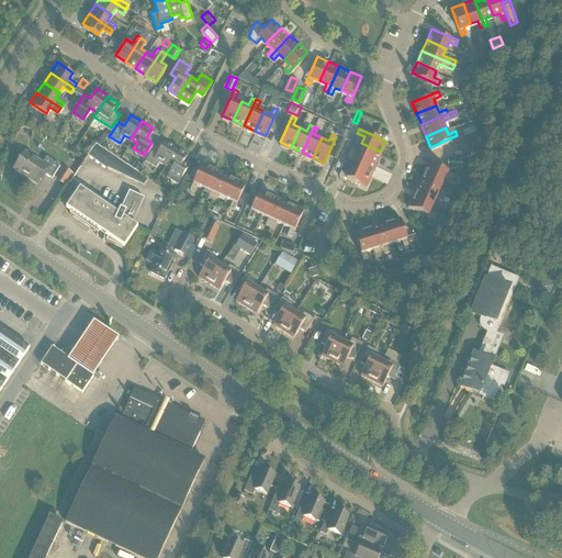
[(159,159),(165,163),(176,145),(166,137),(158,149),(153,145),(145,158),(155,165),(159,159)]
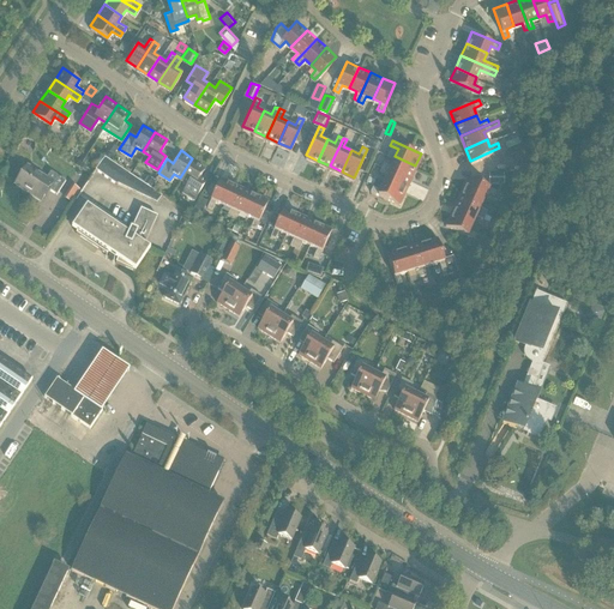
[(162,192),(104,154),(95,167),(116,181),(118,181),(156,199),(162,192)]
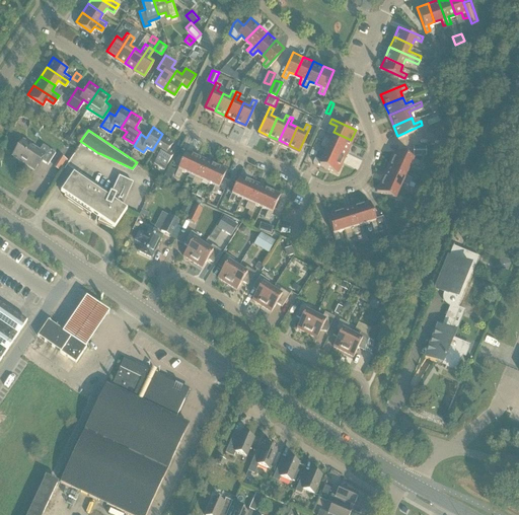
[(322,139),(347,150),(351,140),(334,132),(330,138),(324,135),(322,139)]
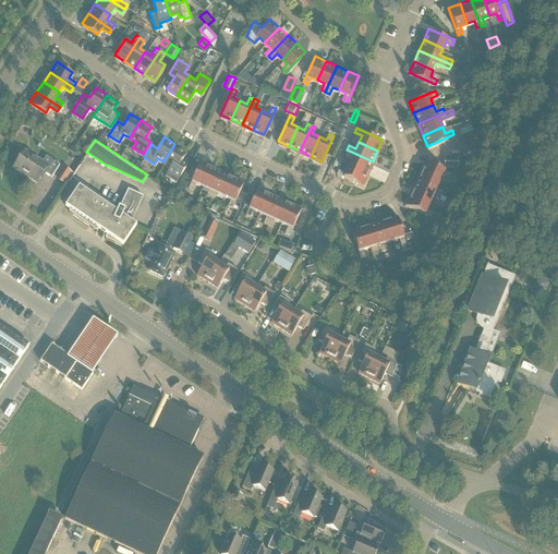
[(186,151),(174,144),(164,161),(170,166),(165,172),(176,180),(184,166),(179,161),(186,151)]
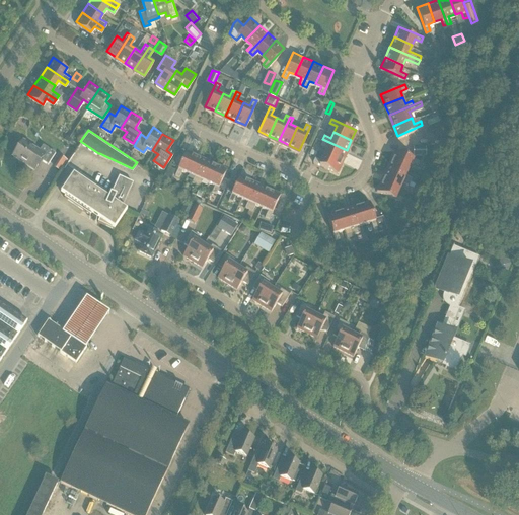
[(12,152),(33,166),(41,156),(48,161),(55,149),(43,141),(39,147),(22,137),(12,152)]
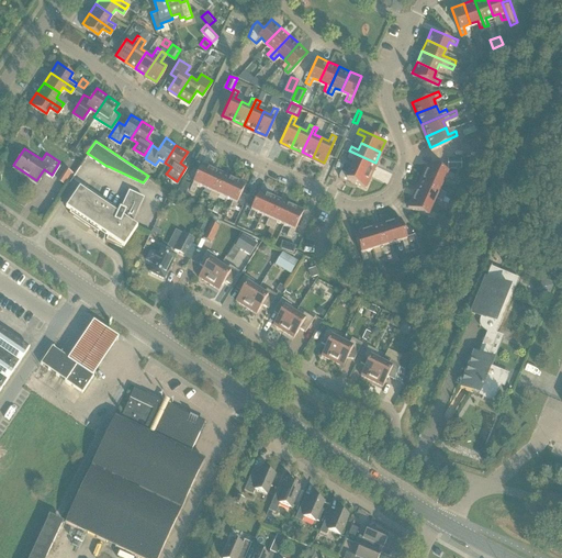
[(351,165),(370,174),(375,163),(349,151),(347,154),(353,157),(351,165)]
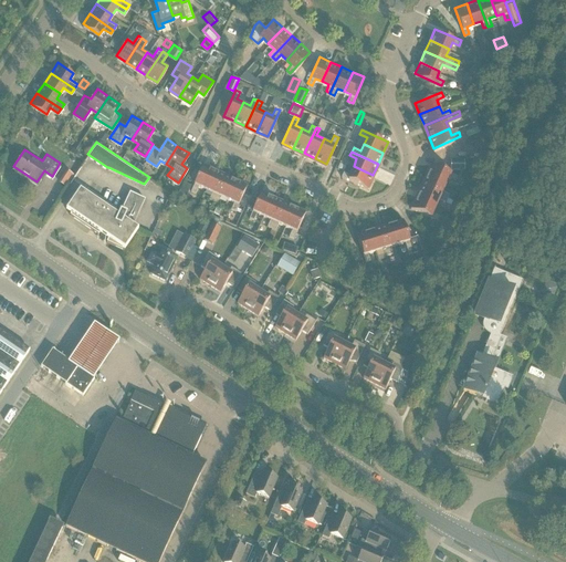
[(464,156),(450,156),(450,166),(464,166),(464,156)]
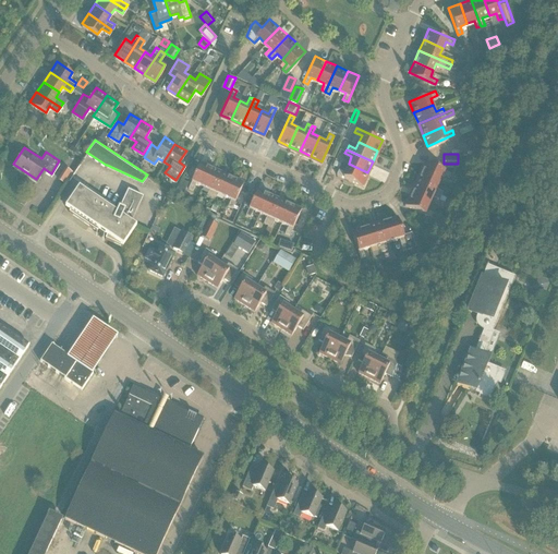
[(203,183),(211,165),(201,159),(189,185),(193,188),(195,180),(203,183)]
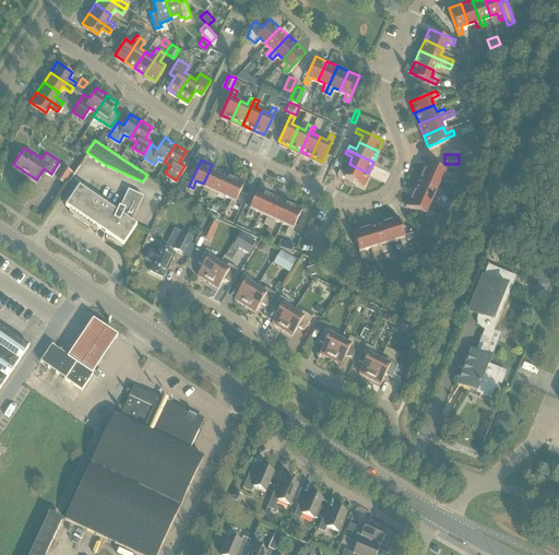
[(420,170),(440,179),(443,173),(450,176),(452,170),(426,160),(420,170)]
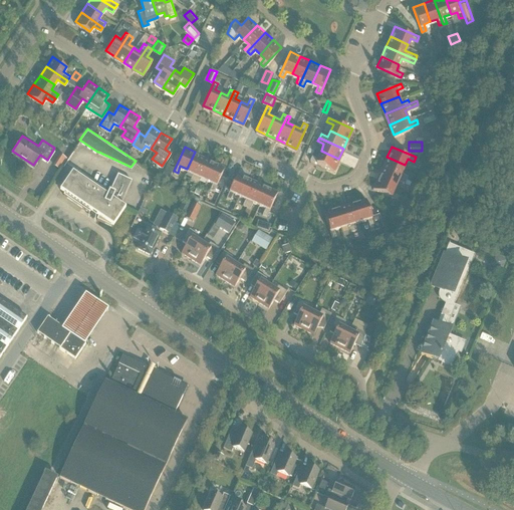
[(338,159),(321,151),(318,157),(312,154),(310,158),(334,169),(338,159)]
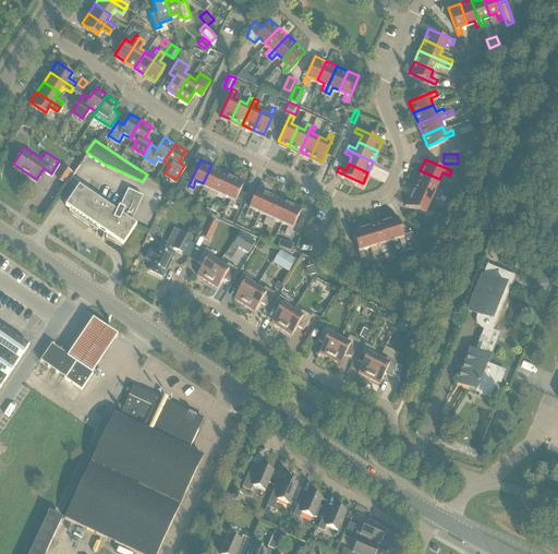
[(210,195),(222,169),(211,165),(203,183),(209,187),(206,193),(210,195)]
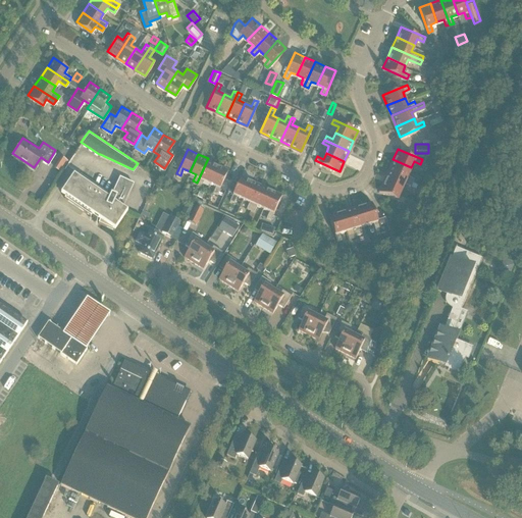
[(209,180),(218,163),(208,158),(197,183),(200,185),(203,177),(209,180)]
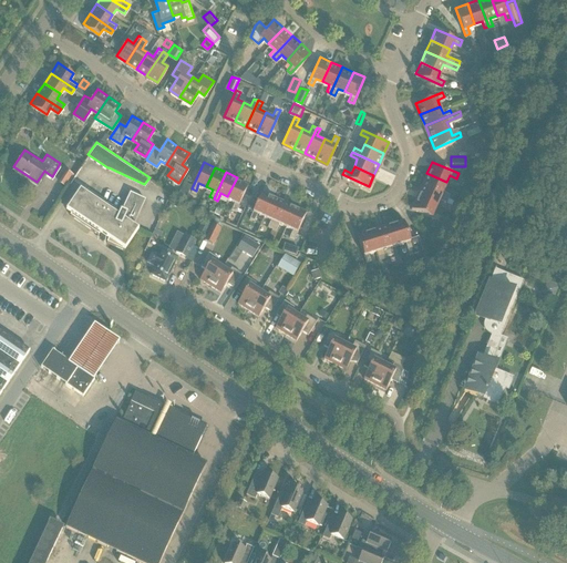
[(443,188),(446,182),(426,173),(422,184),(449,195),(450,192),(443,188)]
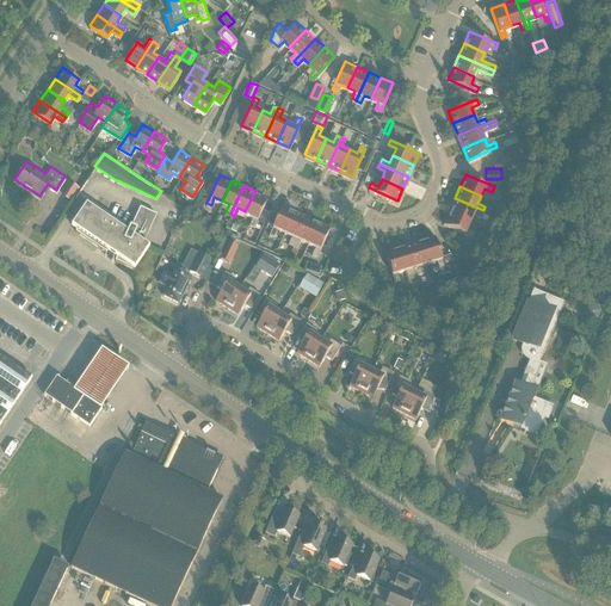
[(208,191),(202,189),(197,198),(193,205),(201,208),(203,201),(208,191)]
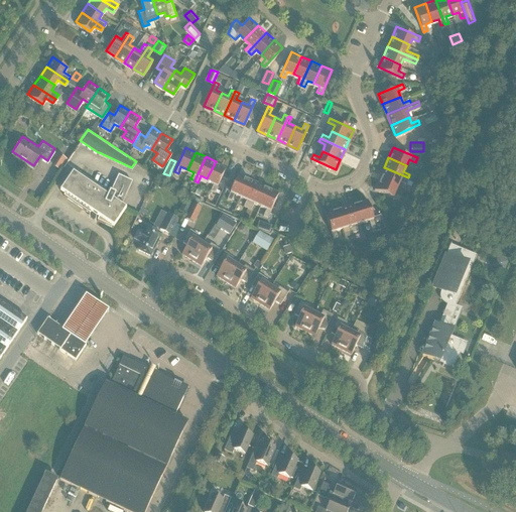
[(226,165),(216,161),(207,178),(213,181),(211,187),(215,189),(226,165)]
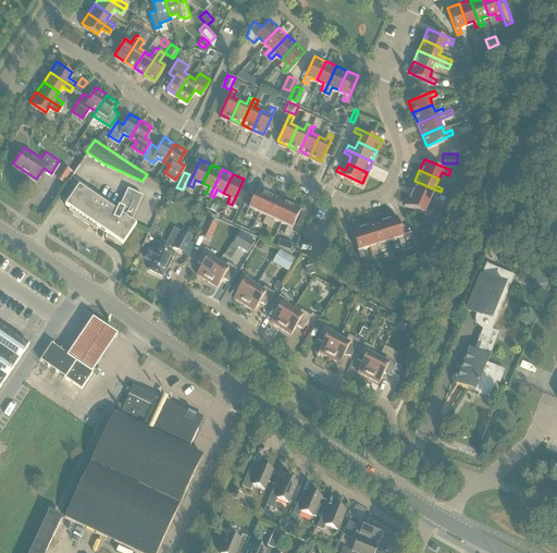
[(441,192),(415,181),(409,192),(429,200),(432,193),(438,196),(441,192)]
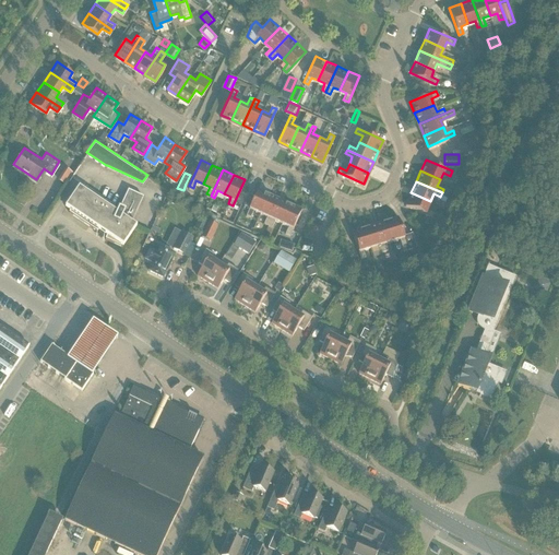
[(129,186),(128,187),(120,204),(119,204),(117,209),(113,205),(115,202),(86,182),(84,186),(79,182),(66,203),(70,207),(69,209),(98,227),(99,226),(100,227),(99,229),(104,233),(105,229),(107,232),(106,235),(121,243),(121,241),(123,243),(137,223),(132,219),(144,193),(129,186)]
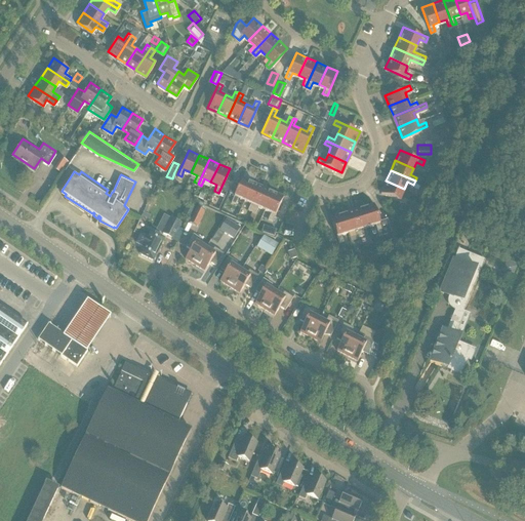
[(244,198),(252,179),(242,174),(231,199),(235,201),(238,195),(244,198)]
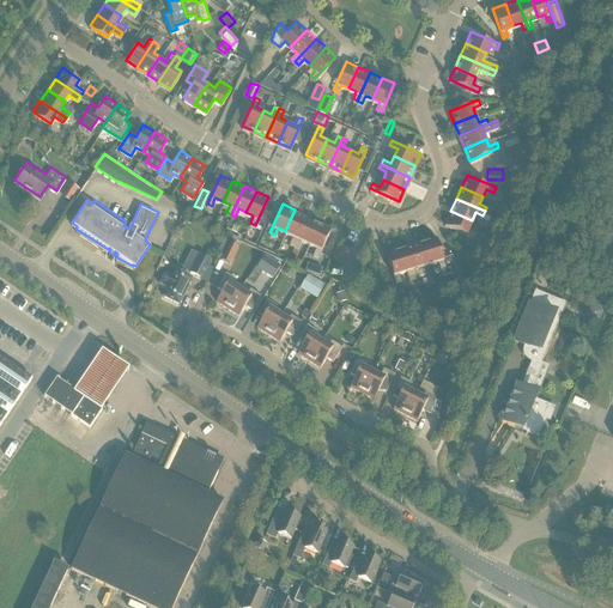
[(293,243),(307,214),(295,210),(285,231),(292,235),(290,242),(293,243)]
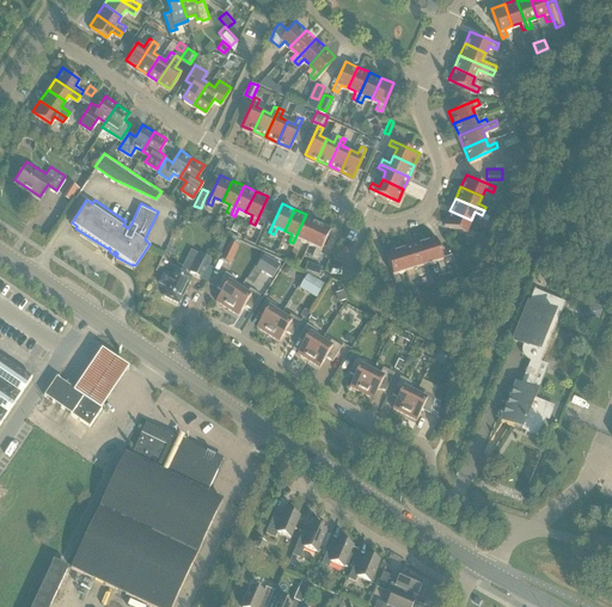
[(467,227),(471,220),(450,210),(444,222),(472,235),(475,230),(467,227)]
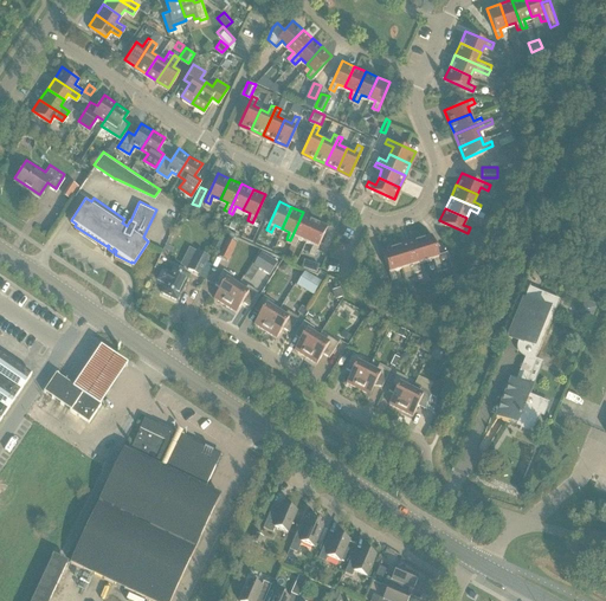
[(50,209),(44,220),(49,223),(55,213),(50,209)]
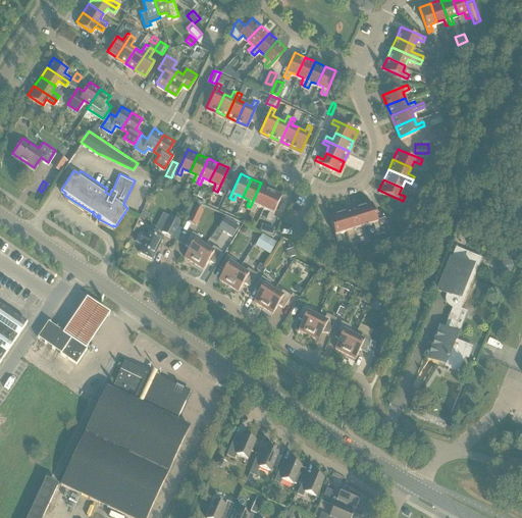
[(263,206),(271,188),(261,183),(250,207),(254,209),(257,203),(263,206)]
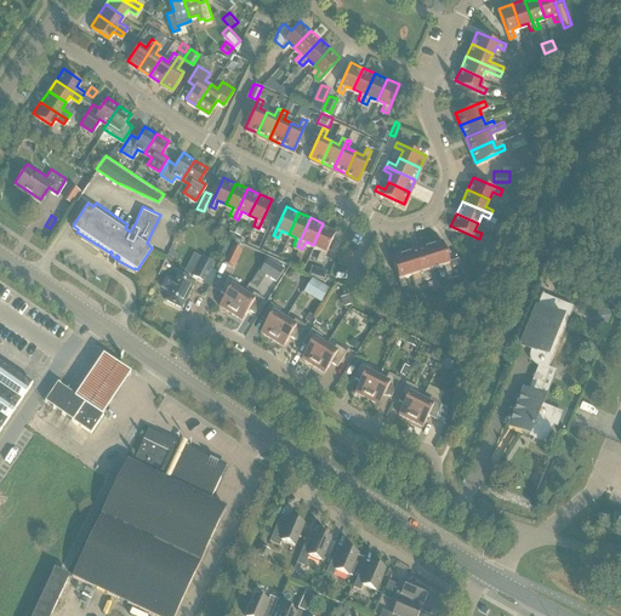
[(335,229),(323,223),(313,245),(320,247),(317,256),(322,258),(335,229)]
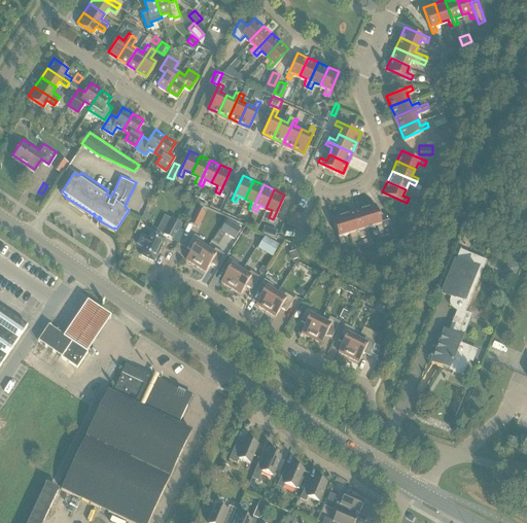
[(381,234),(393,230),(388,216),(381,218),(375,202),(364,205),(371,224),(377,222),(379,229),(381,234)]
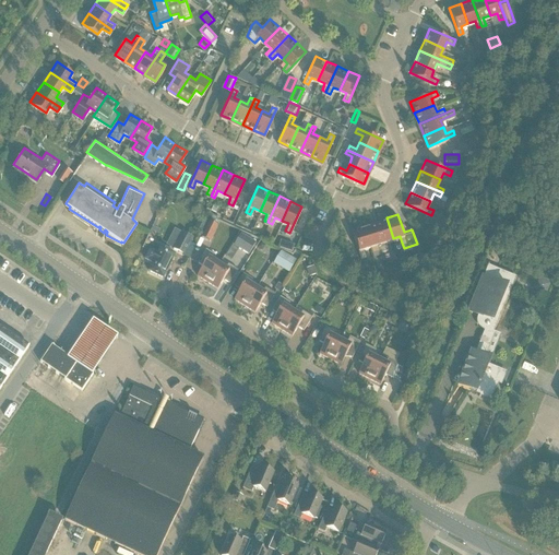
[(207,237),(216,220),(209,216),(200,234),(207,237)]
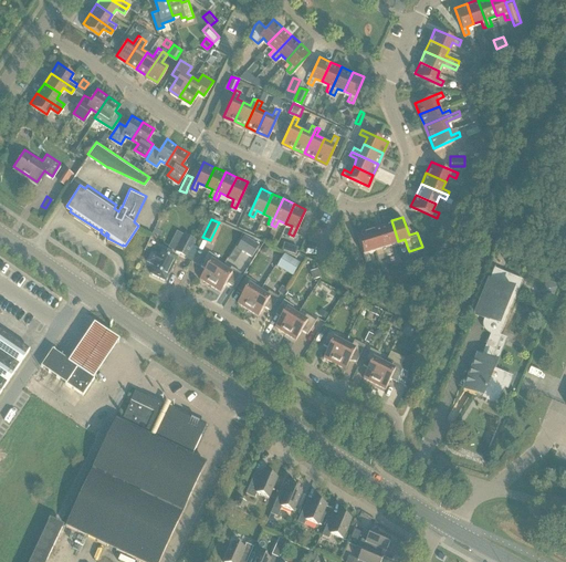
[(259,222),(250,219),(247,226),(255,230),(259,222)]
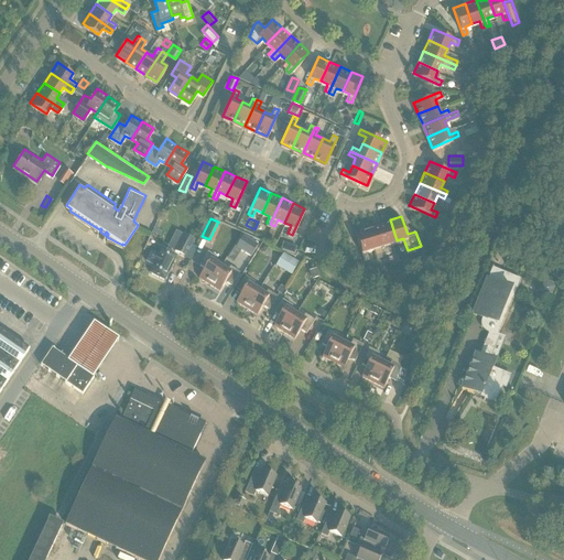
[(397,240),(390,219),(378,223),(387,250),(391,249),(389,243),(397,240)]
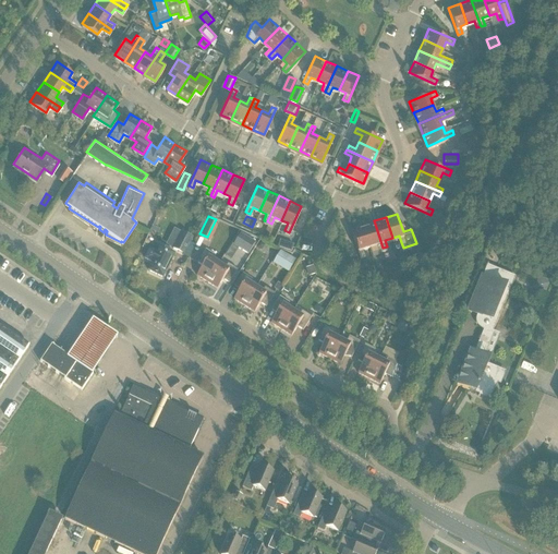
[(383,248),(374,220),(363,225),(370,244),(376,242),(378,250),(383,248)]
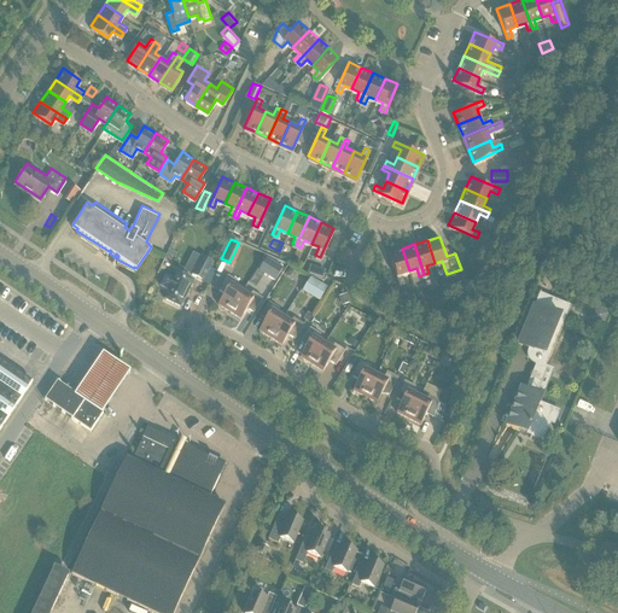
[(409,270),(402,249),(389,252),(398,282),(403,281),(401,273),(409,270)]
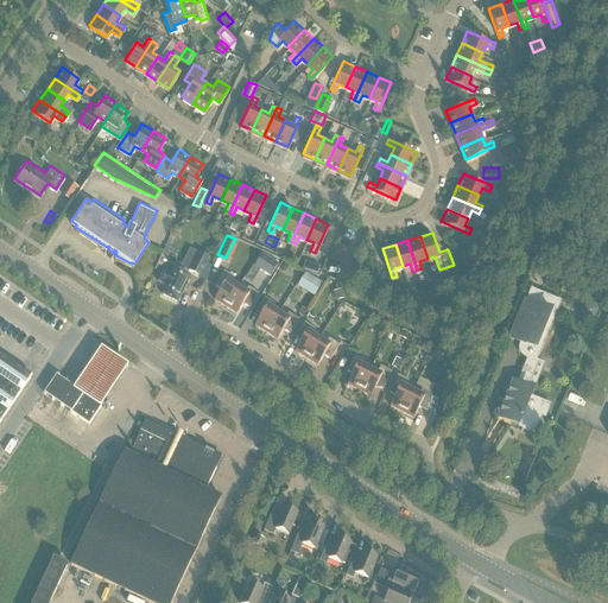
[(201,272),(208,259),(210,254),(197,248),(188,266),(201,272)]
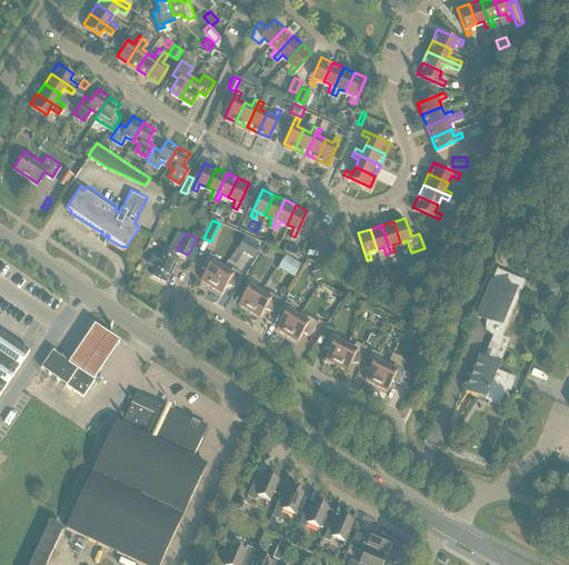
[(238,245),(253,255),(260,243),(245,234),(238,245)]
